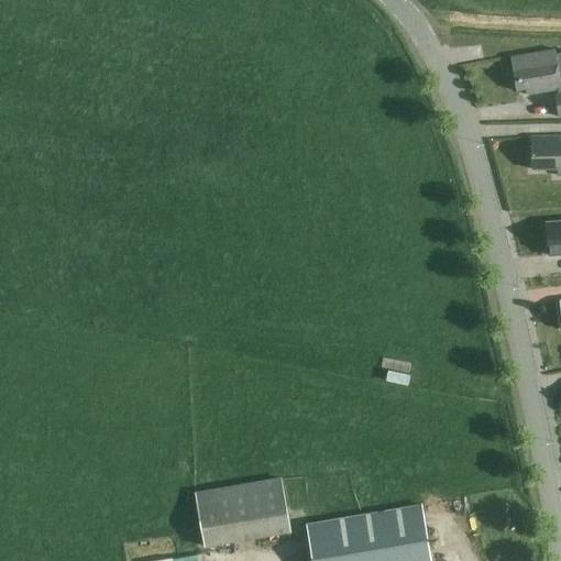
[(560,51),(554,52),(554,47),(510,55),(516,88),(525,87),(525,92),(556,87),(557,92),(552,94),(557,117),(560,116),(560,51)]
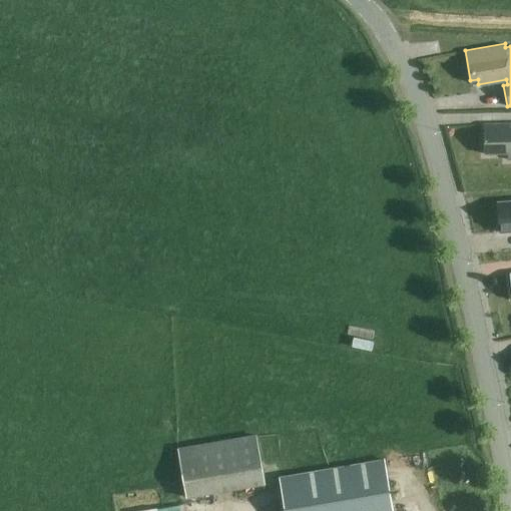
[(506,151),(506,157),(510,157),(510,122),(487,123),(488,128),(484,128),(484,152),(506,151)]
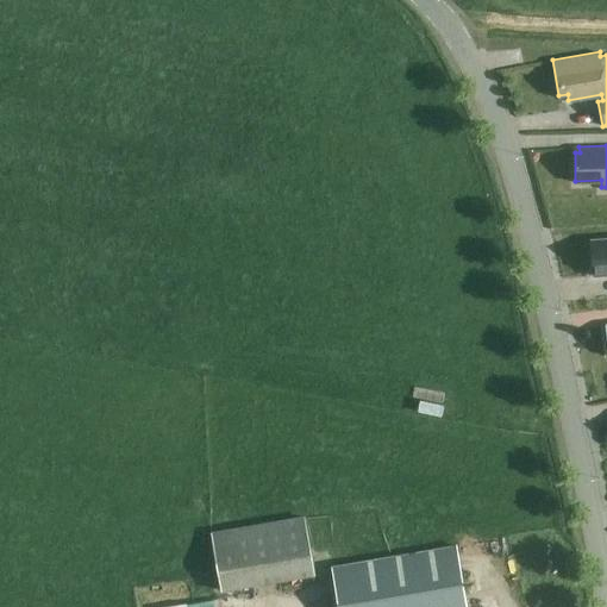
[(606,237),(590,238),(593,274),(606,273),(606,237)]
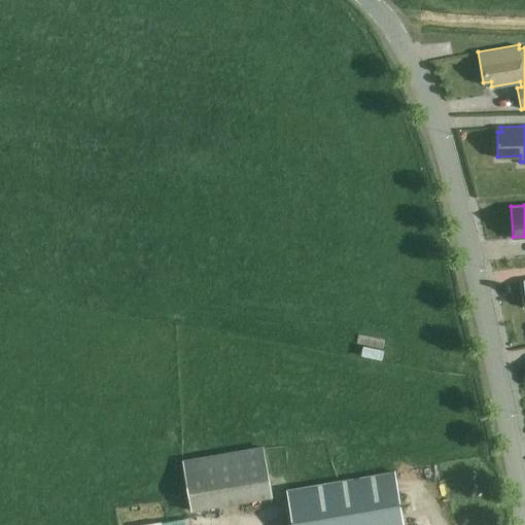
[(271,494),(263,446),(181,460),(189,509),(271,494)]
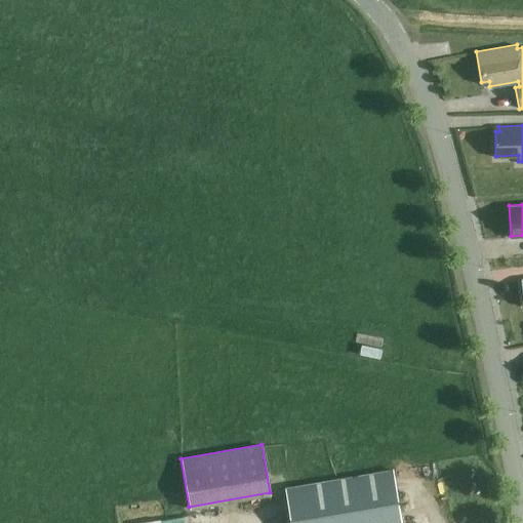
[(401,522),(392,469),(284,487),(290,522),(401,522)]
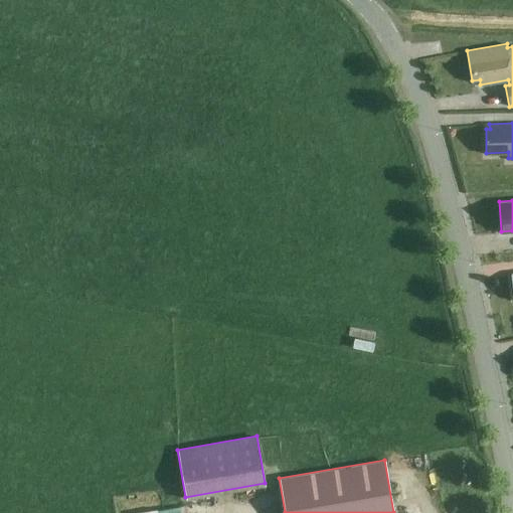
[(186,512),(185,503),(137,509),(137,512),(186,512)]
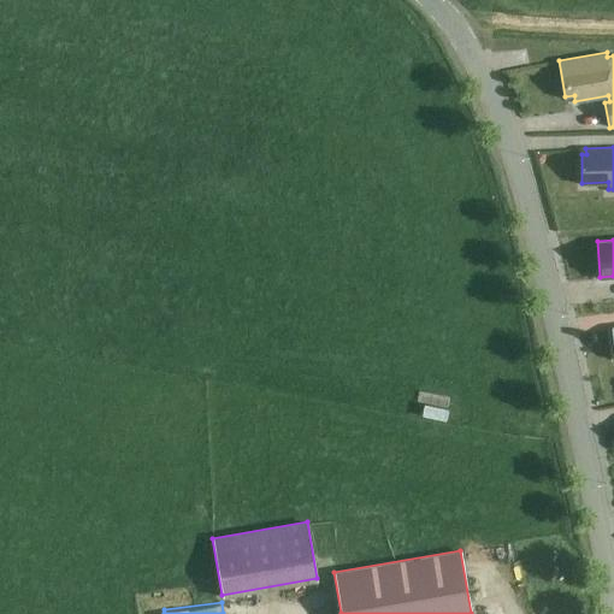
All buildings are outlined.
